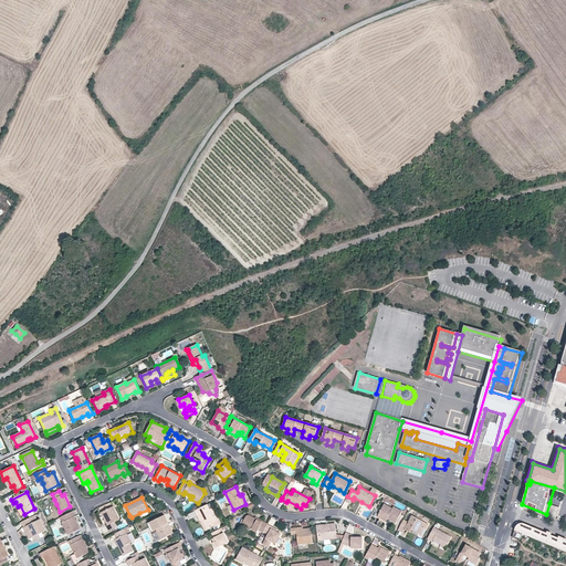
[(556,519),(559,506),(549,503),(546,514),(556,519)]
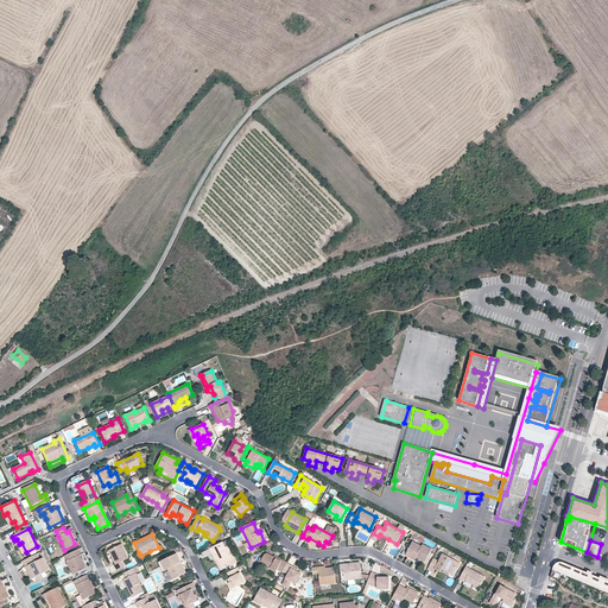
[(415,561),(416,559),(416,557),(418,558),(425,563),(432,550),(423,545),(422,546),(413,542),(405,555),(415,561)]
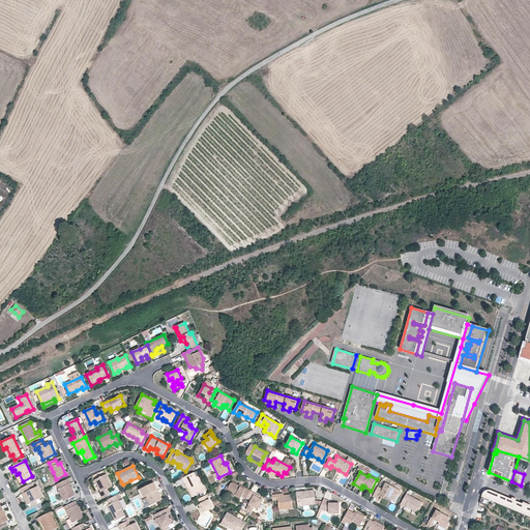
[(194,473),(182,478),(187,489),(189,488),(194,496),(200,493),(201,492),(200,490),(204,488),(199,476),(197,477),(194,473)]
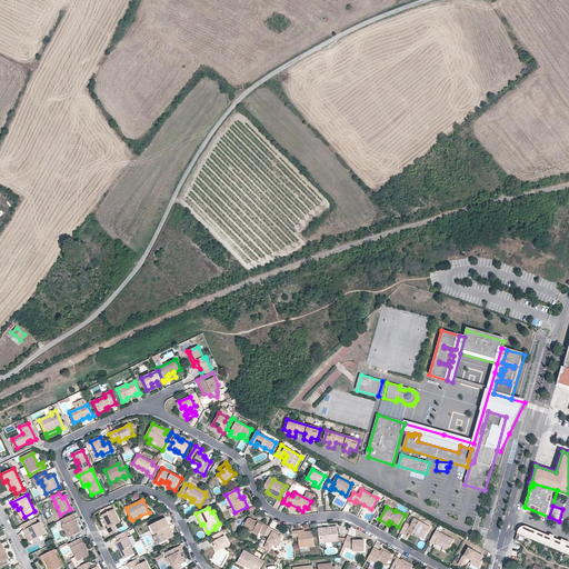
[(115,509),(101,516),(108,528),(107,529),(109,533),(118,529),(116,525),(121,522),(115,509)]
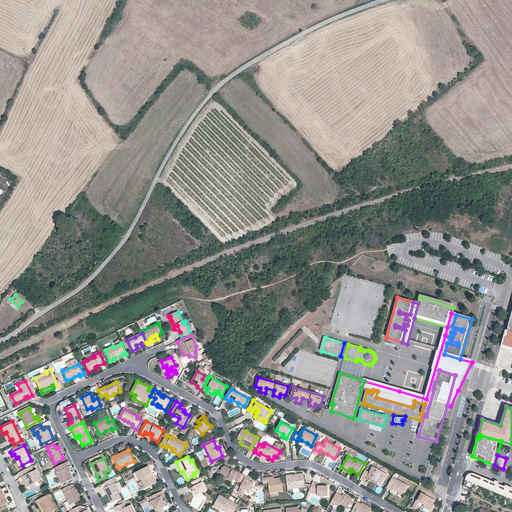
[(134,461),(126,464),(128,469),(136,465),(134,461)]
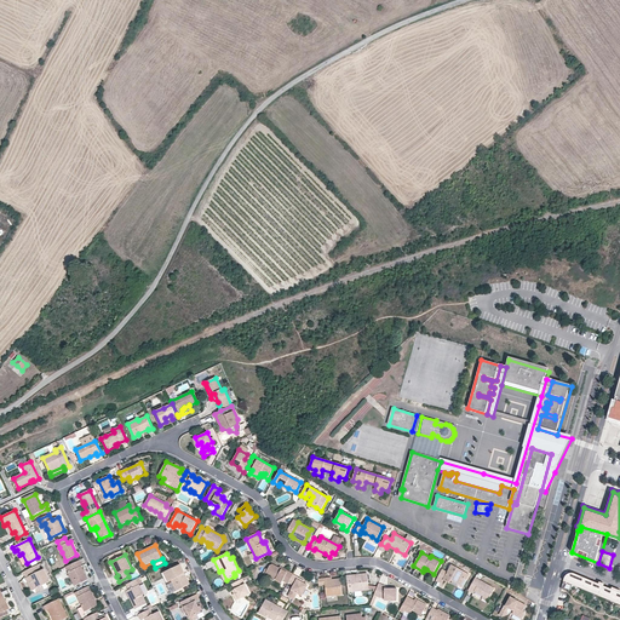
[(82,566),(79,561),(65,567),(69,573),(68,573),(75,586),(89,579),(81,567),(82,566)]
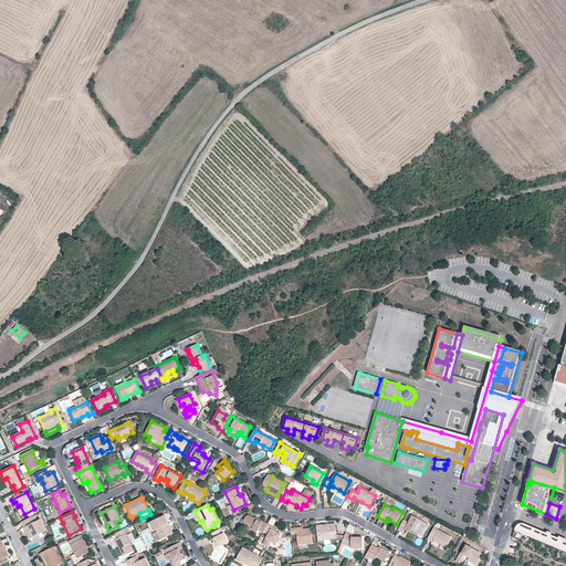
[(34,515),(22,522),(25,527),(28,526),(30,531),(33,537),(45,531),(40,520),(38,521),(34,515)]
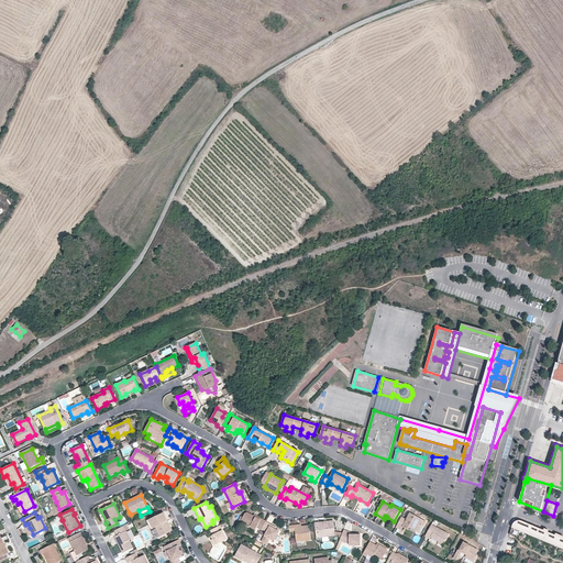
[(164,512),(150,520),(153,528),(155,527),(161,537),(173,531),(164,512)]
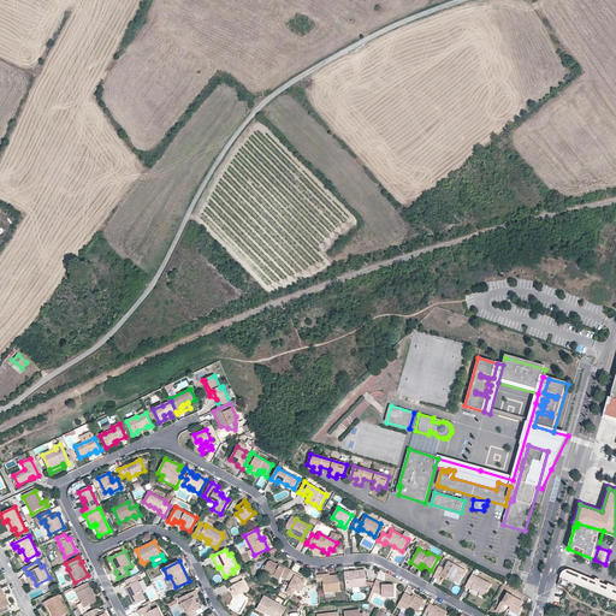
[(280,578),(286,580),(286,579),(291,572),(291,570),(286,568),(285,569),(277,564),(271,561),(268,562),(262,572),(279,580),(280,578)]
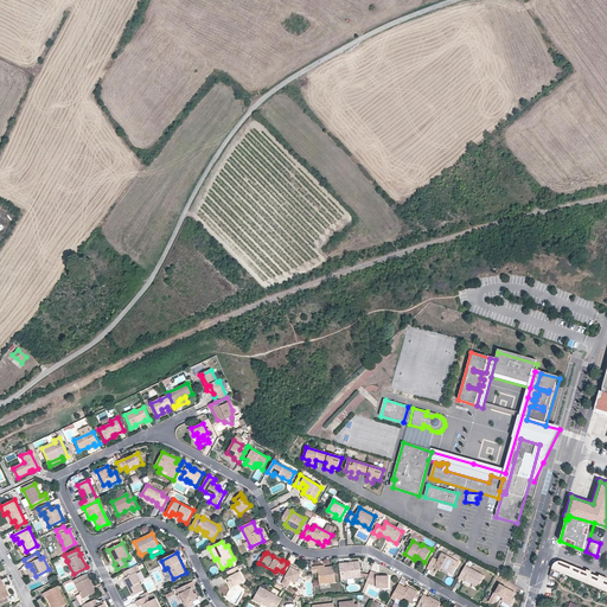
[(433,557),(427,569),(433,572),(435,568),(435,567),(440,570),(441,568),(451,574),(454,567),(457,568),(459,562),(442,553),(438,561),(433,557)]
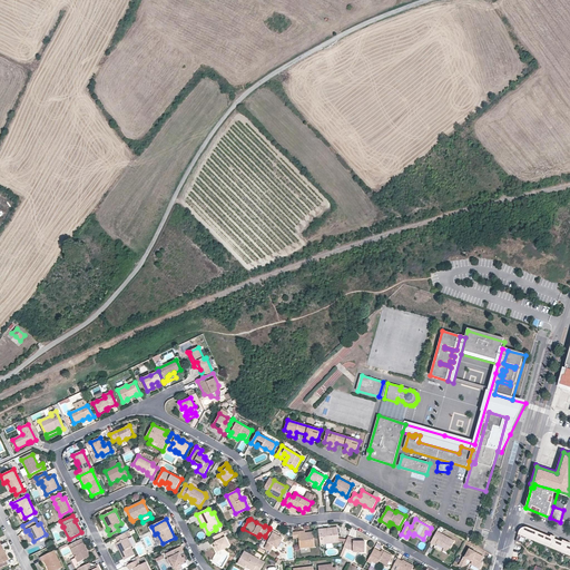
[(318,529),(321,544),(340,542),(337,527),(318,529)]
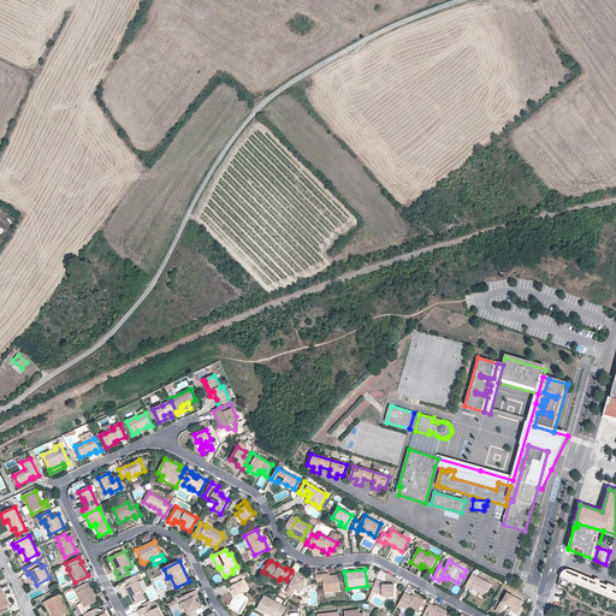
[(581,575),(568,569),(564,570),(562,573),(560,579),(561,579),(560,585),(564,587),(569,578),(579,582),(581,575)]
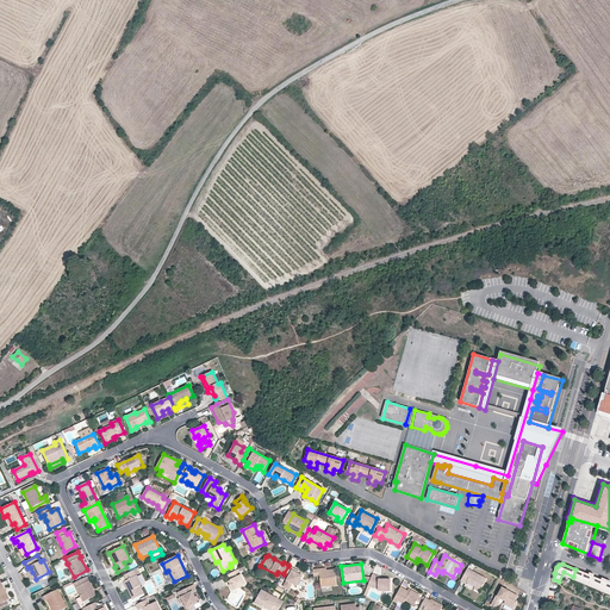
[(288,566),(284,573),(288,576),(284,586),(290,590),(293,584),(298,586),(303,577),(299,574),(292,571),(293,568),(288,566)]
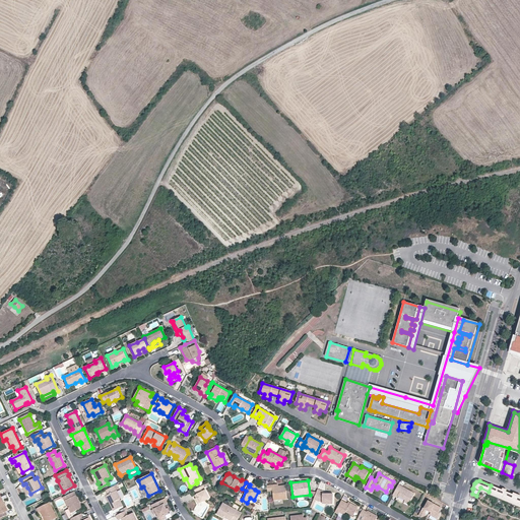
[(398,484),(392,496),(397,498),(398,496),(405,500),(410,503),(414,494),(398,484)]
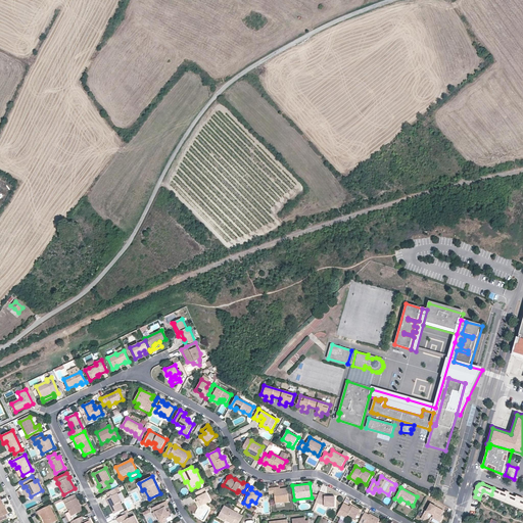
[(204,488),(195,492),(197,497),(199,501),(197,502),(196,502),(199,508),(210,502),(204,488)]
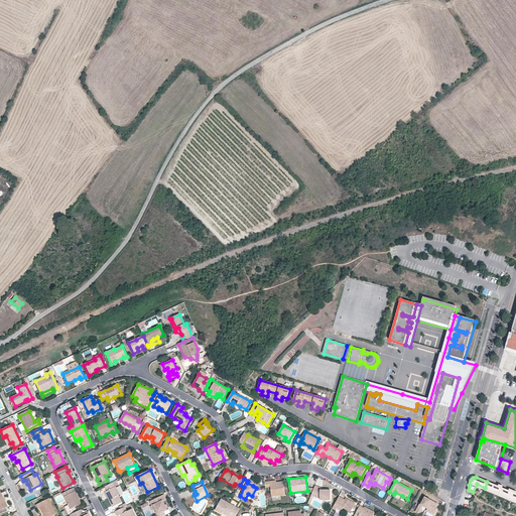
[(270,482),(265,482),(266,488),(270,487),(271,497),(285,495),(283,482),(276,483),(270,483),(270,482)]
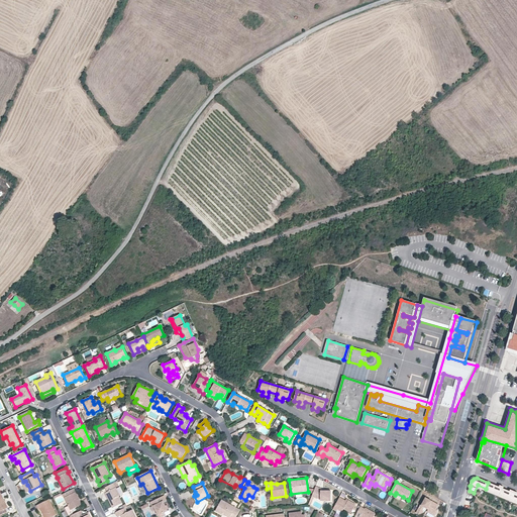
[(494,485),(488,483),(486,489),(485,491),(491,494),(494,485)]
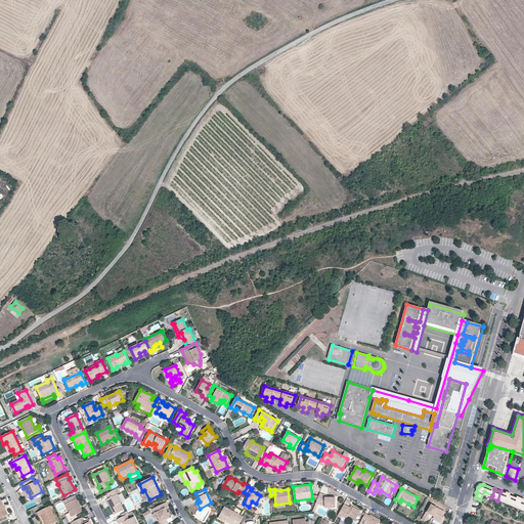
[(115,490),(106,494),(108,498),(113,507),(111,508),(114,515),(124,510),(120,504),(122,503),(118,494),(117,494),(115,490)]
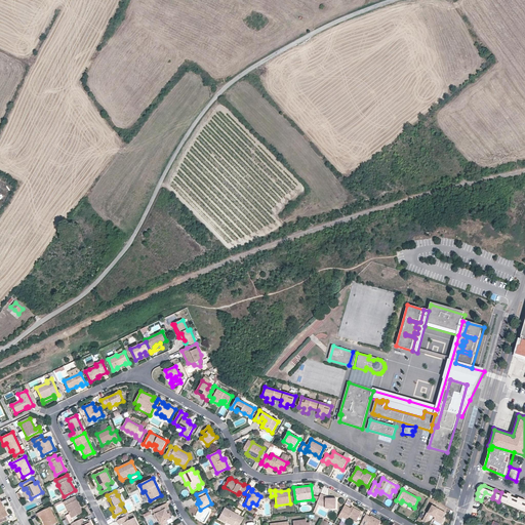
[(508,502),(511,496),(501,492),(498,501),(507,505),(508,502)]
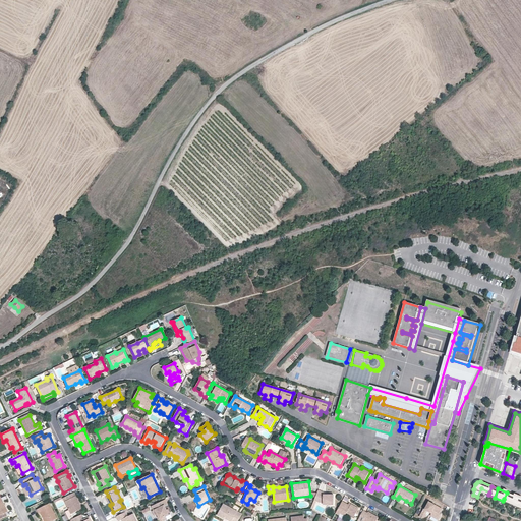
[(319,500),(319,503),(320,503),(323,503),(323,505),(334,505),(334,495),(327,495),(323,495),(324,493),(319,490),(314,499),(319,500)]
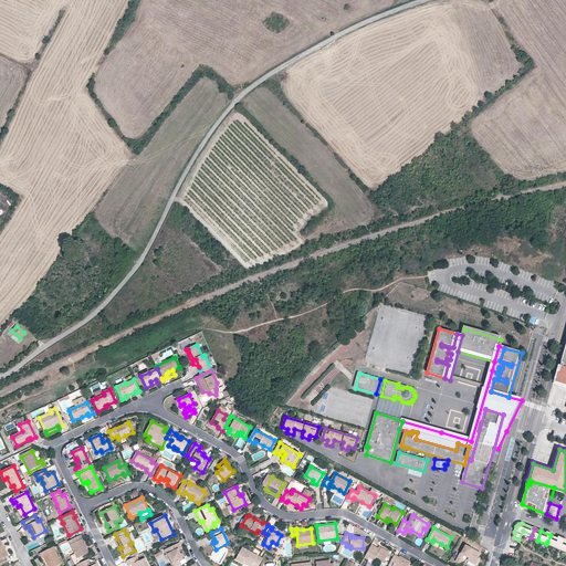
[(554,544),(553,547),(557,549),(562,540),(557,537),(551,535),(547,542),(554,544)]
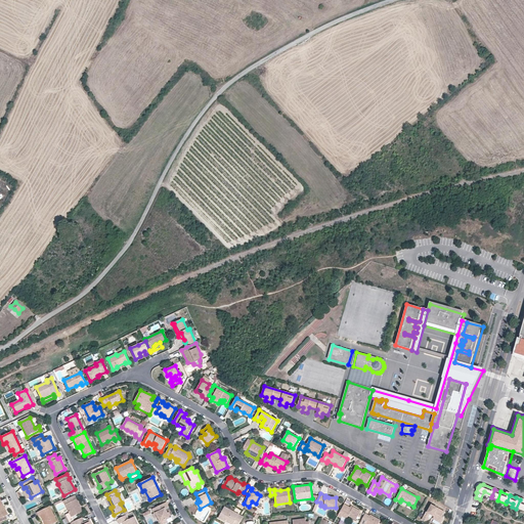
[(74,500),(72,497),(63,501),(72,517),(82,513),(79,508),(81,507),(77,498),(74,500)]
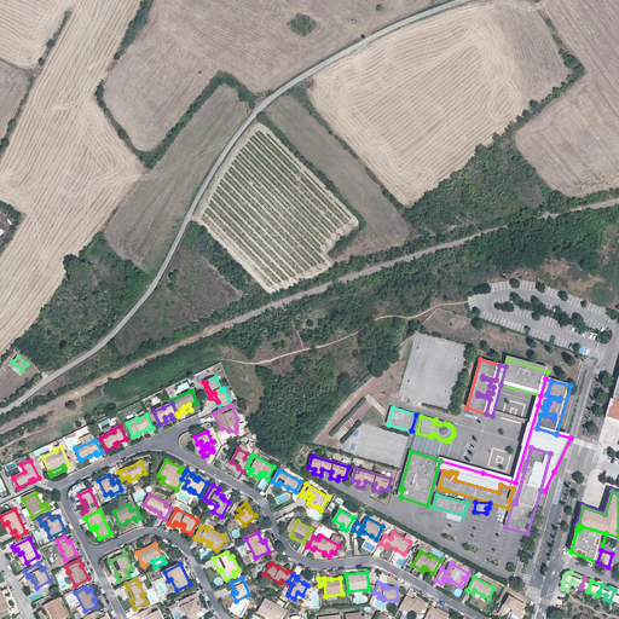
[(180,602),(183,606),(184,606),(186,612),(190,618),(197,614),(201,612),(201,611),(198,606),(196,601),(200,600),(196,594),(180,602)]
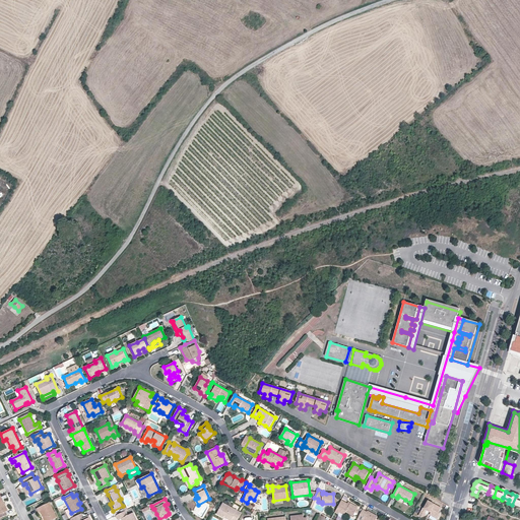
[(341,501),(335,512),(339,514),(340,513),(344,515),(346,512),(353,516),(354,515),(355,513),(359,508),(348,502),(347,504),(341,501)]
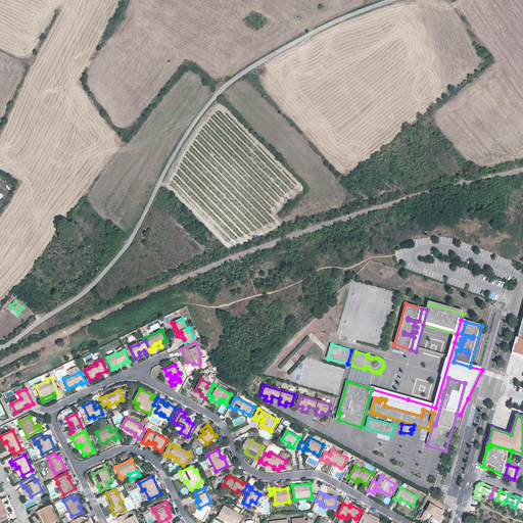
[(433,516),(432,518),(440,522),(443,516),(442,515),(444,511),(430,504),(426,511),(425,511),(421,519),(426,522),(428,517),(429,513),(433,516)]
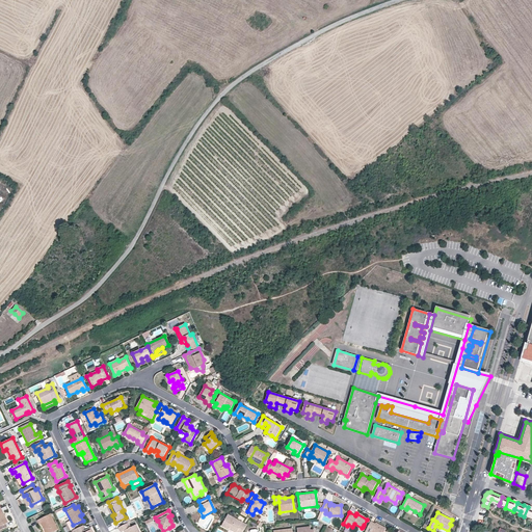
[(41,524),(45,531),(53,531),(58,530),(51,513),(37,521),(38,525),(41,524)]
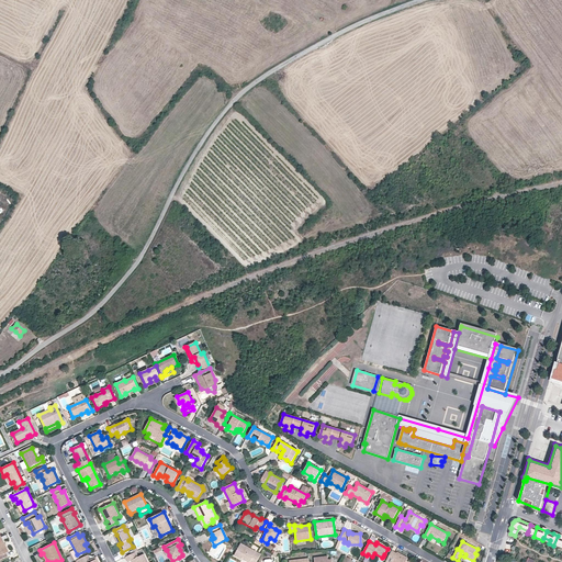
[(250,561),(256,561),(261,554),(242,543),(234,555),(242,560),(242,559),(243,558),(250,561)]
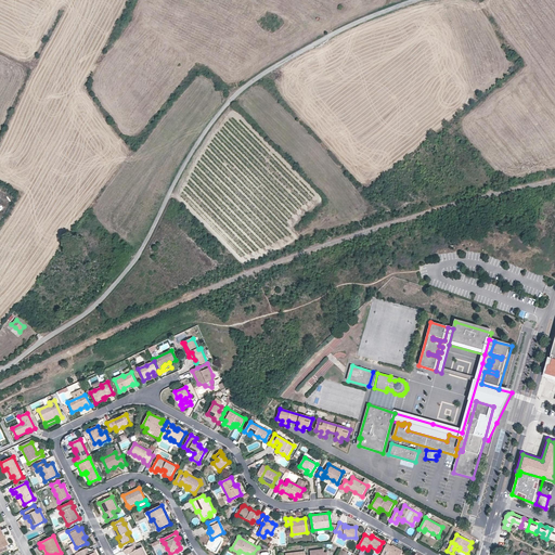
[(390,545),(387,544),(382,554),(384,554),(400,554),(403,551),(392,545),(391,546),(391,547),(390,547),(390,545)]
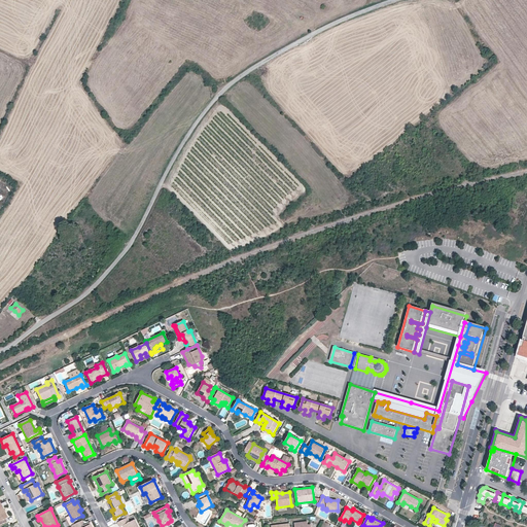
[(128,518),(117,523),(119,526),(124,526),(138,526),(135,520),(130,522),(128,518)]
